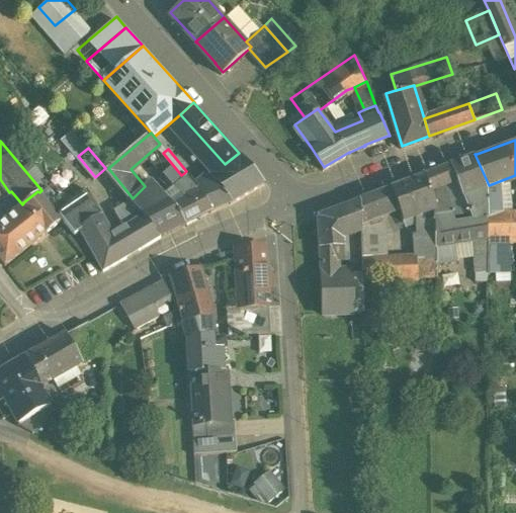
[(225,164),(197,187),(212,208),(234,199),(264,181),(240,153),(239,153),(225,164)]
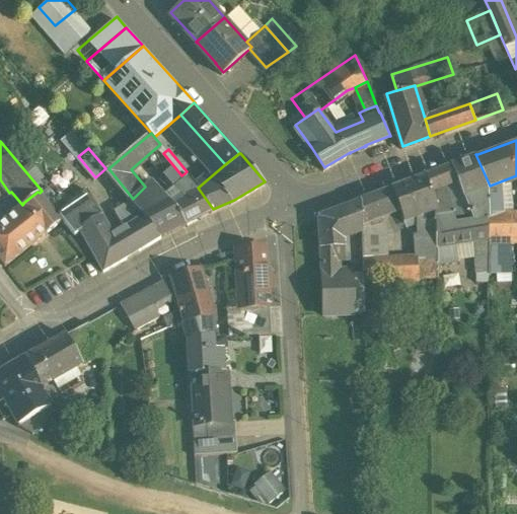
[(490,186),(475,154),(453,163),(459,178),(471,210),(475,208),(476,218),(490,215),(490,210),(490,186)]
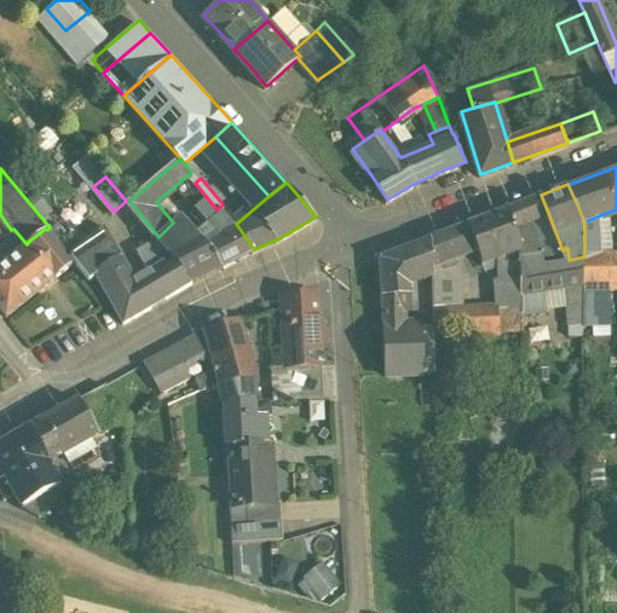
[(541,195),(507,208),(523,247),(520,248),(520,255),(542,253),(532,225),(536,224),(534,219),(548,213),(541,195)]
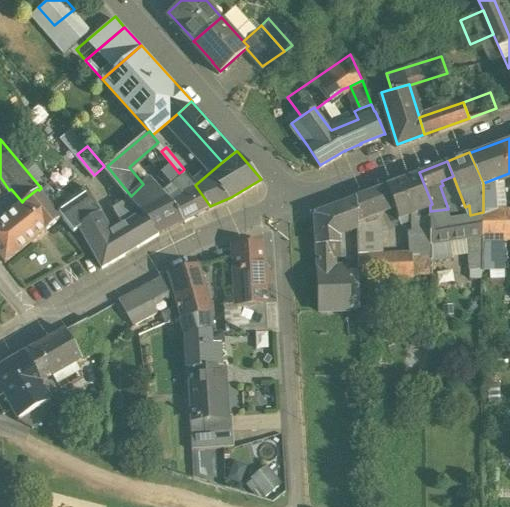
[(179,173),(171,179),(173,182),(185,174),(182,171),(179,173)]
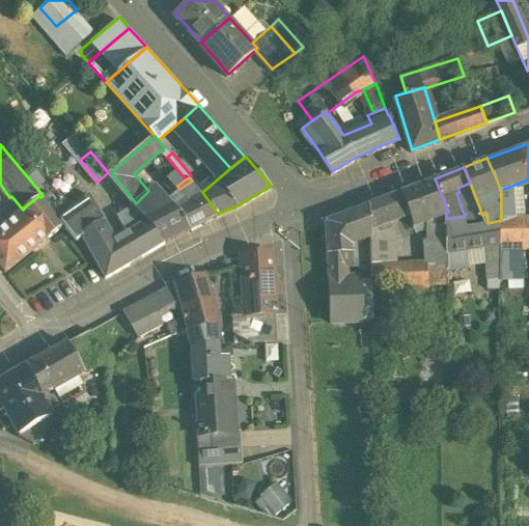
[(435,178),(387,196),(395,219),(410,213),(414,224),(427,219),(446,213),(448,212),(435,178)]
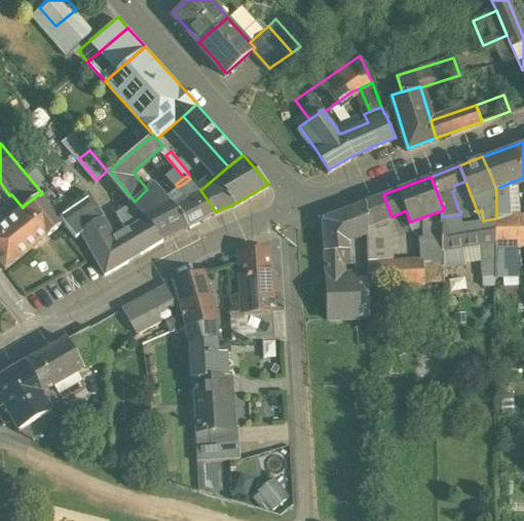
[(200,190),(190,179),(178,187),(180,189),(202,218),(216,212),(200,190)]
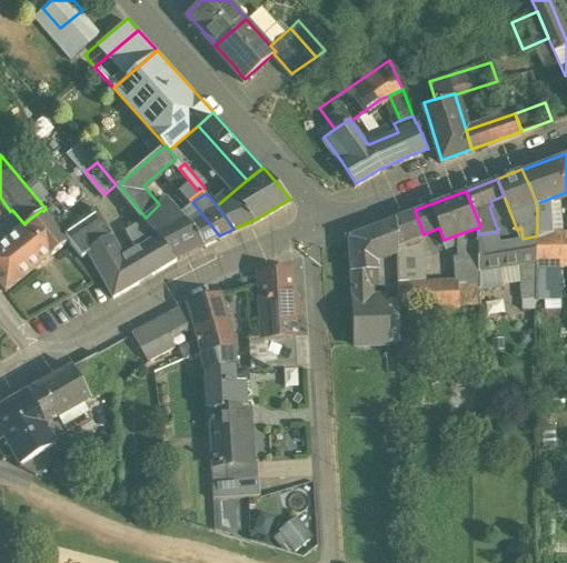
[(186,219),(168,198),(159,204),(146,218),(143,219),(147,222),(177,257),(205,242),(186,219)]
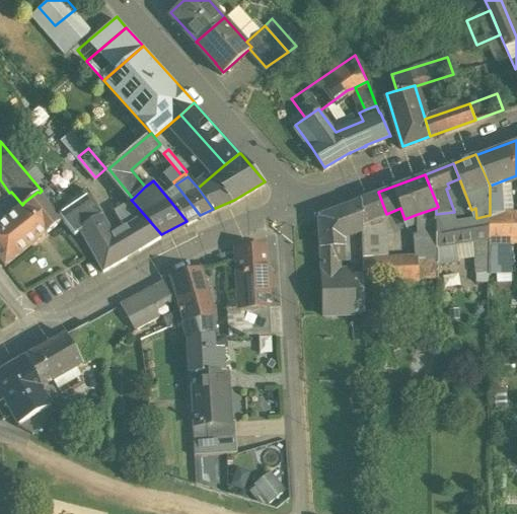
[(503,180),(490,186),(490,210),(506,209),(503,180)]
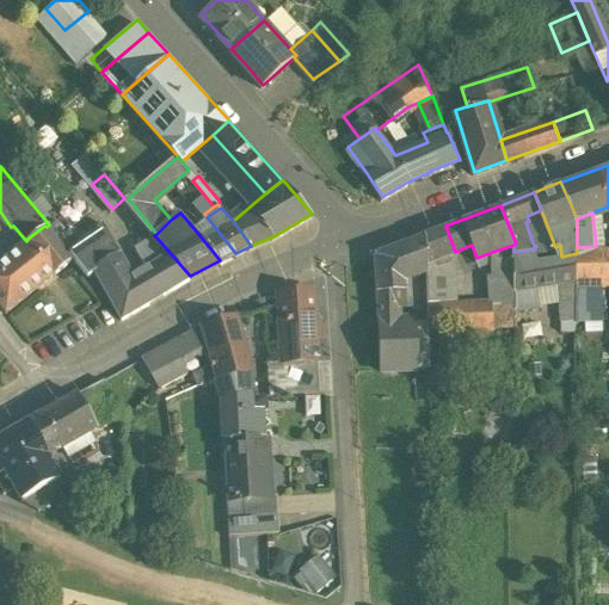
[(59,218),(49,224),(68,248),(78,241),(59,218)]
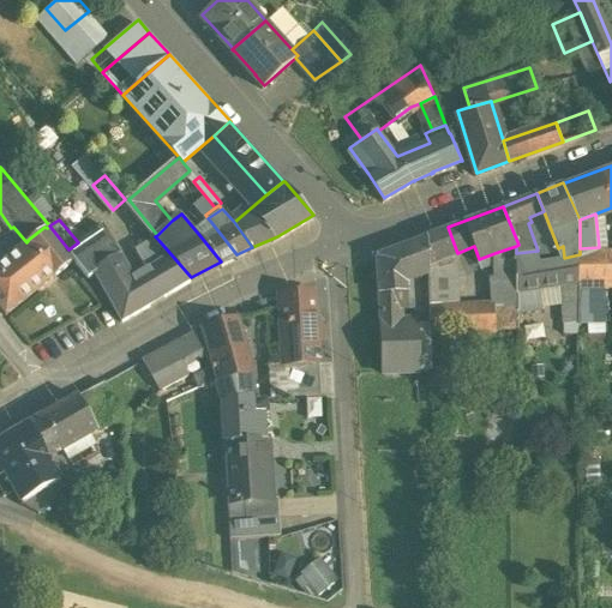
[(237,254),(210,221),(205,224),(209,229),(201,236),(221,262),(237,254)]
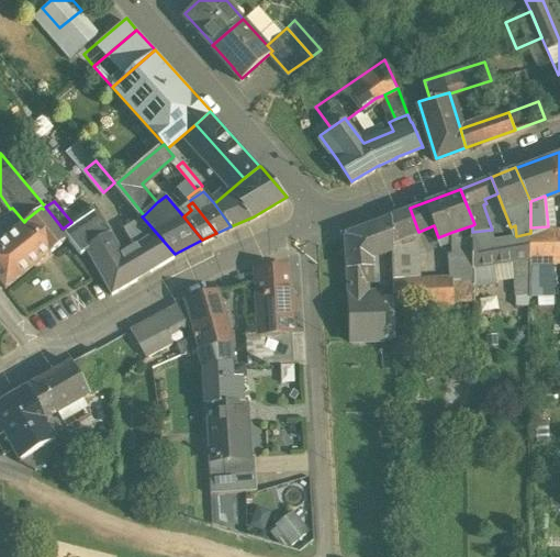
[(111,234),(94,203),(71,222),(63,229),(69,236),(70,235),(82,252),(89,247),(111,234)]
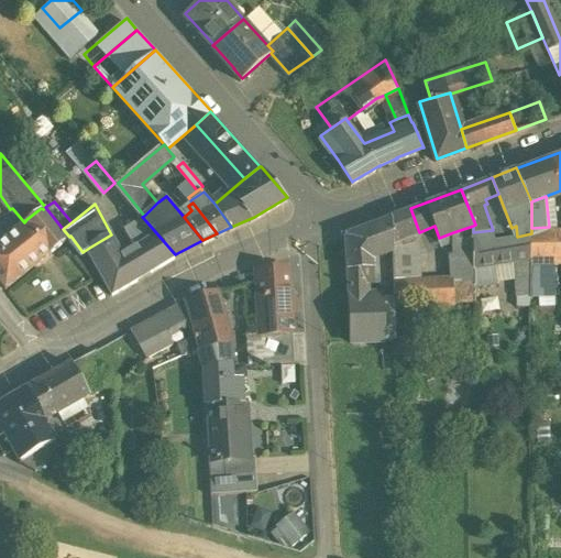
[(43,209),(41,208),(25,220),(25,221),(51,252),(66,239),(43,209)]
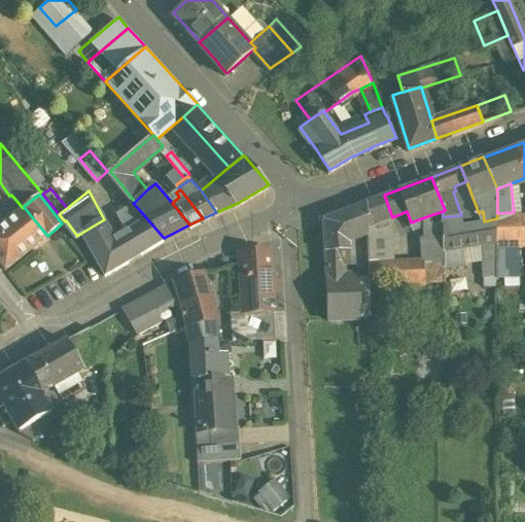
[(384,195),(366,201),(369,227),(392,217),(384,195)]
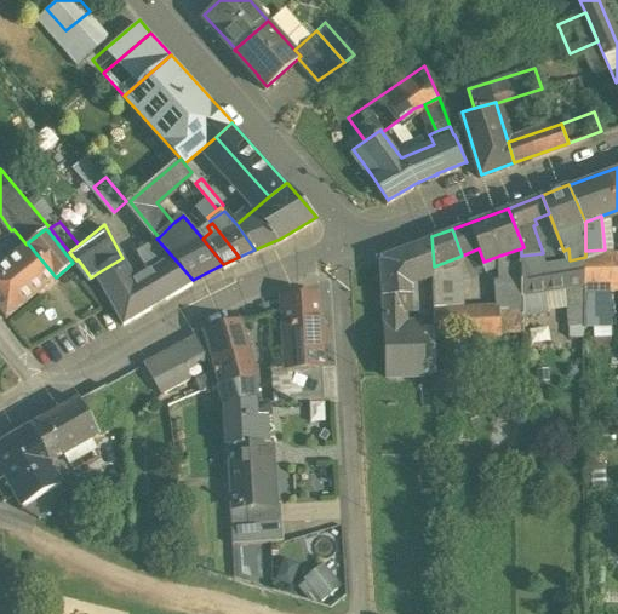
[(431,236),(383,256),(384,292),(385,307),(404,307),(413,307),(412,280),(434,273),(434,267),(431,236)]
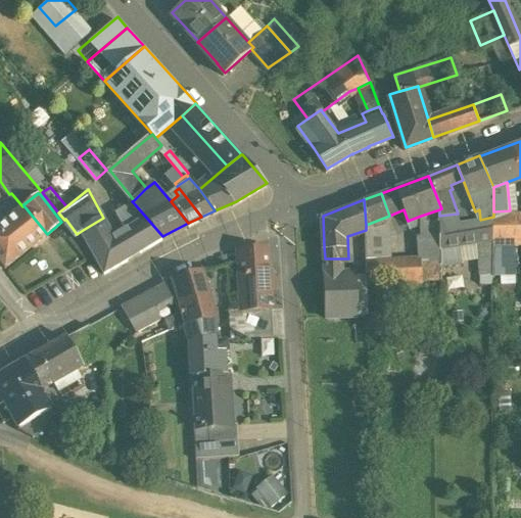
[(162,236),(135,204),(122,217),(141,249),(162,236)]
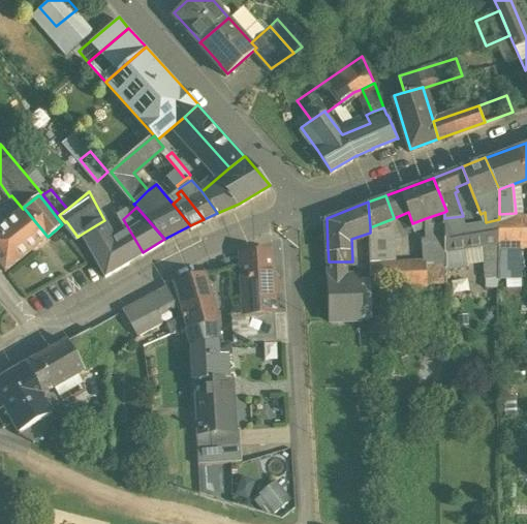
[(23,209),(0,226),(0,259),(7,269),(48,237),(24,208),(23,209)]
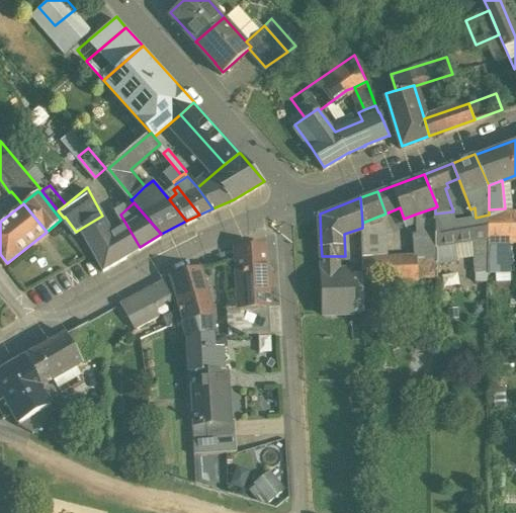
[(435,207),(417,214),(419,221),(420,236),(436,236),(435,214),(435,207)]
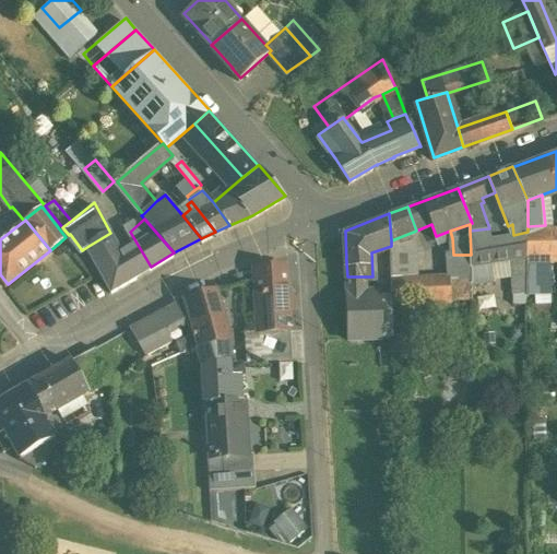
[(556,225),(545,225),(528,226),(528,232),(528,254),(528,291),(528,292),(553,292),(553,257),(556,256),(556,225)]
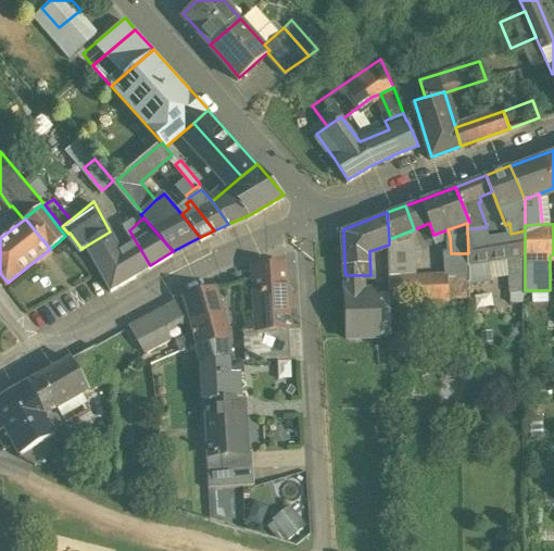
[(511,234),(467,240),(468,253),(468,262),(510,254),(525,252),(525,230),(511,234)]
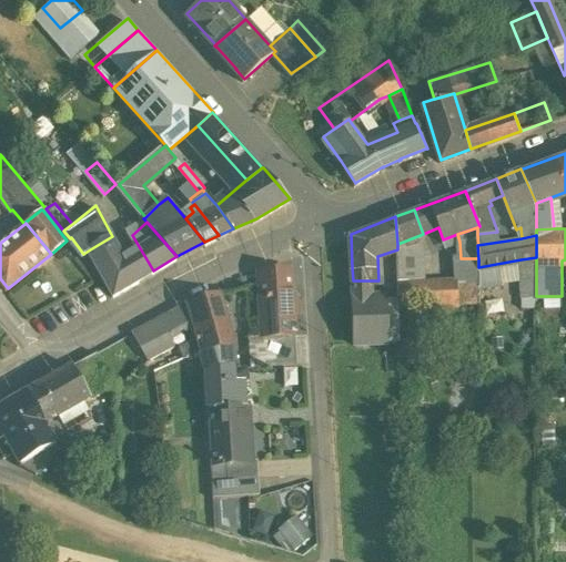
[(112,236),(90,249),(115,293),(137,279),(112,236)]
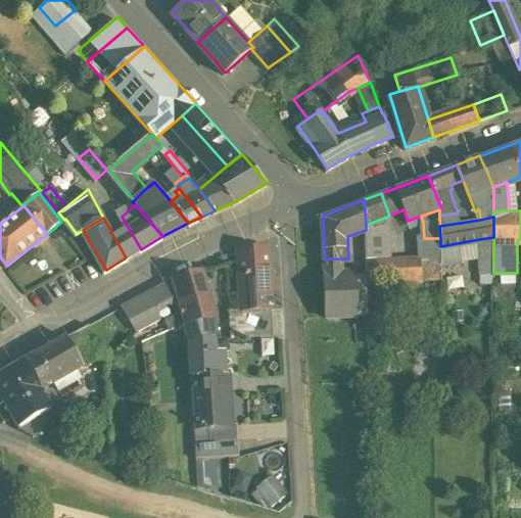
[(493,237),(479,239),(481,272),(493,272),(493,237)]
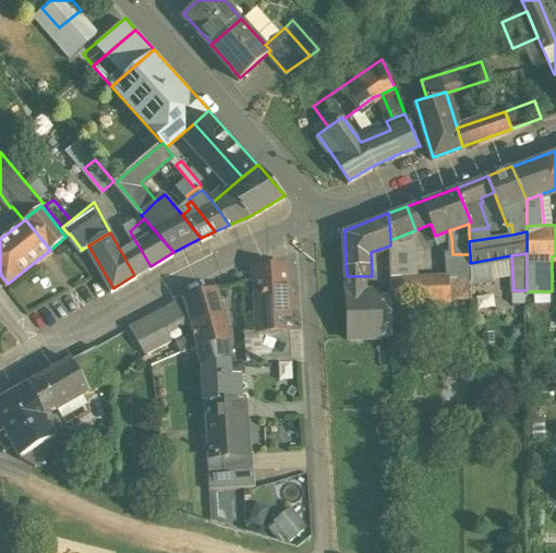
[(470,263),(470,254),(452,254),(449,254),(449,269),(470,269),(470,263)]
